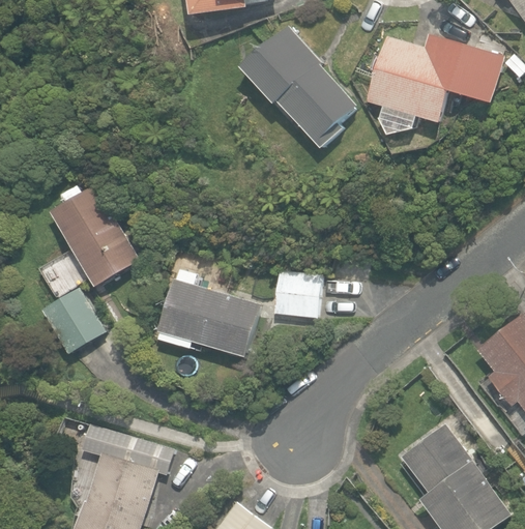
[(188,0),(192,17),(248,8),(245,0),(188,0)]
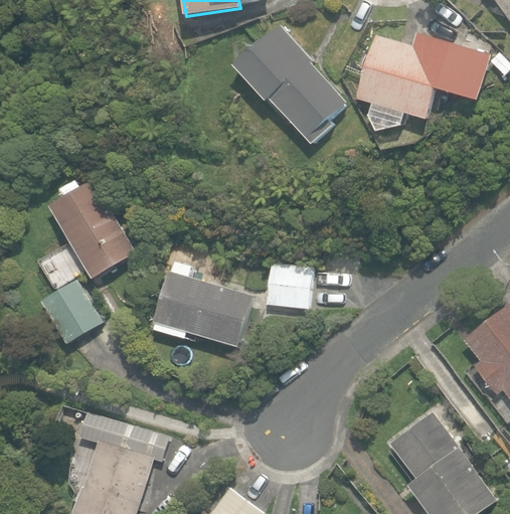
[(493,0),(509,25),(509,24),(509,0),(493,0)]
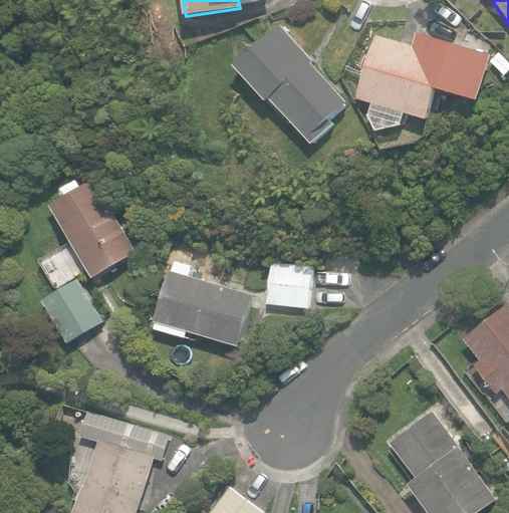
[(269,98),(309,144),(329,125),(325,119),(343,102),(307,62),(309,60),(277,25),(232,66),(265,102),(269,98)]
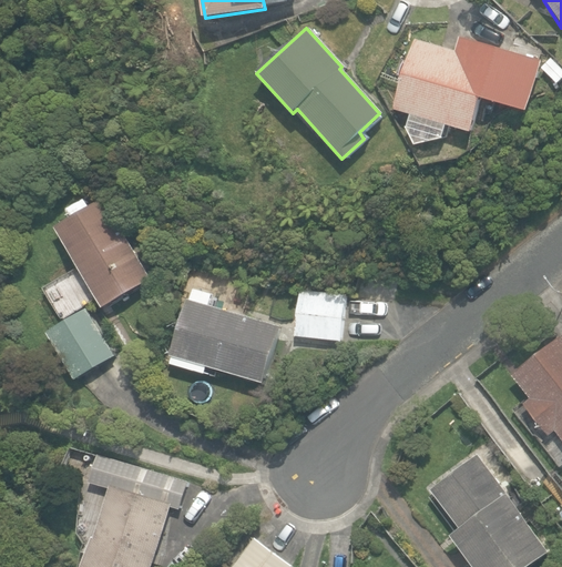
[(492,64),(497,47),(457,37),(455,50),(414,39),(394,110),(409,114),(405,127),(414,144),(441,138),(445,124),(469,131),(489,63),(492,64)]
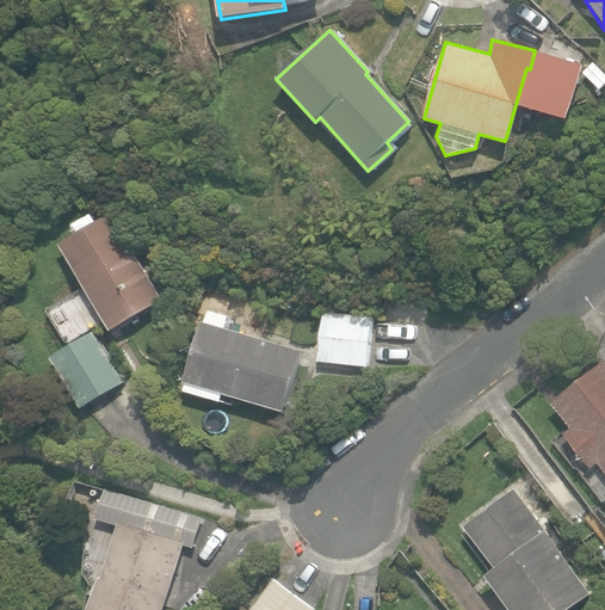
[(590,72),(580,80),(590,91),(599,82),(590,72)]
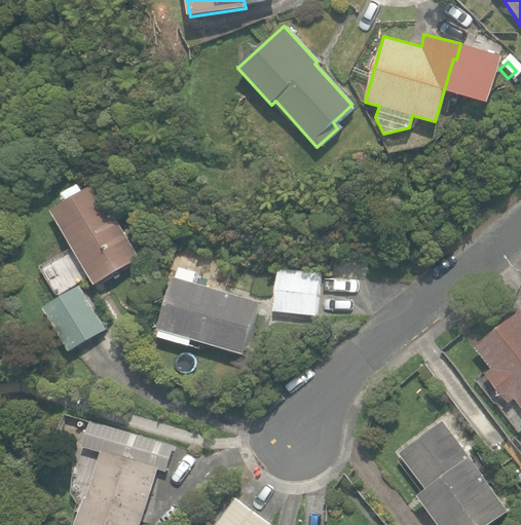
[(48,212),(95,286),(140,258),(94,183),(79,192),(74,184),(60,192),(65,201),(48,212)]
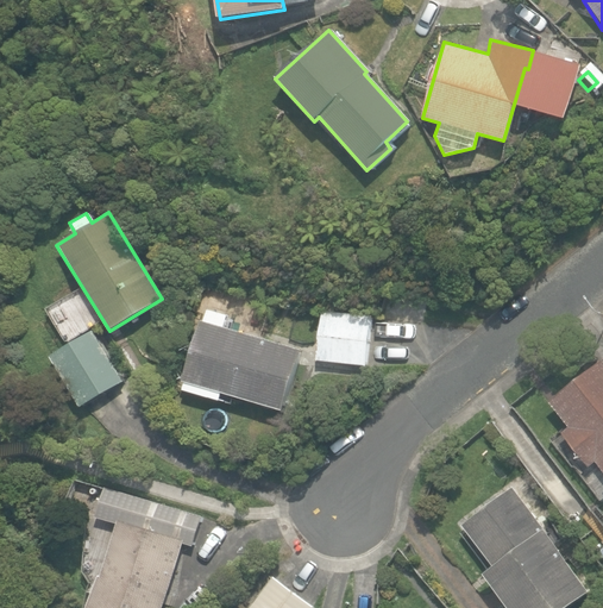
[(280,409),(297,349),(220,326),(224,315),(203,309),(200,321),(196,320),(176,388),(220,401),(223,393),(280,409)]
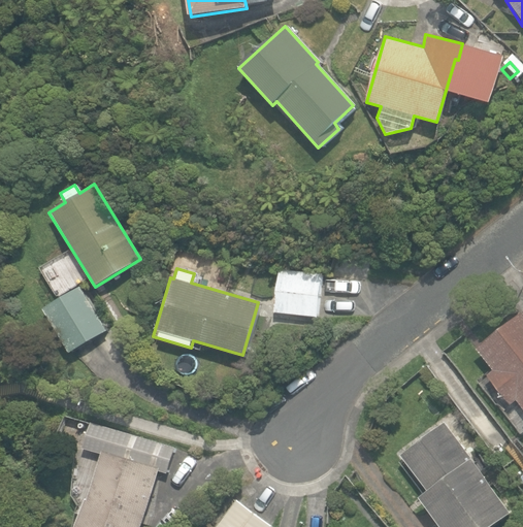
[(270,311),(314,317),(319,273),(275,268),(270,311)]
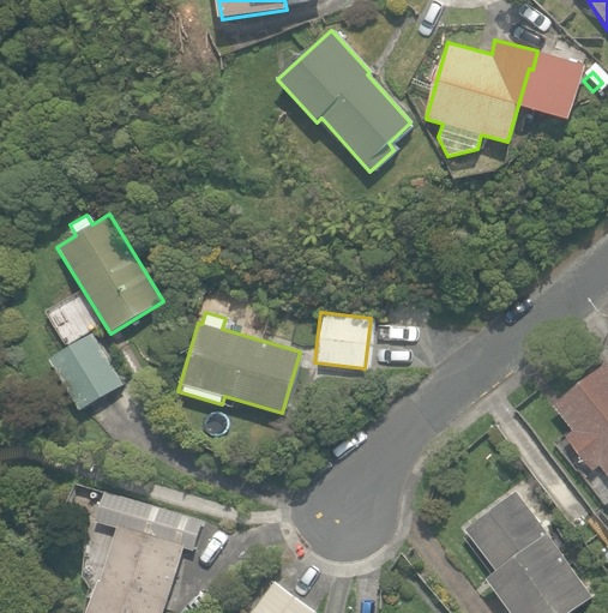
[(47,356),(78,412),(122,386),(91,331),(47,356)]
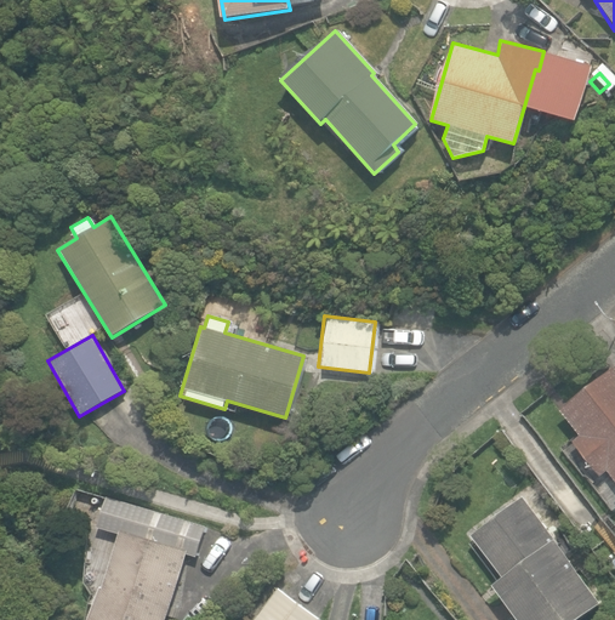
[(607,472),(614,482),(614,369),(614,367),(558,409),(579,436),(571,442),(599,477),(607,472)]
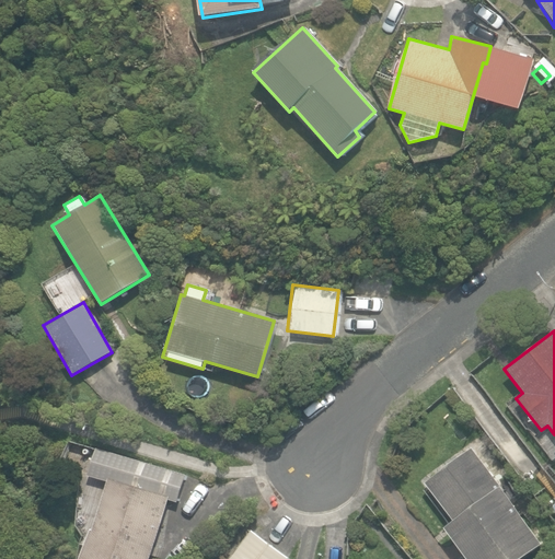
[(443,528),(466,558),(522,558),(542,544),(470,447),(423,482),(452,522),(443,528)]
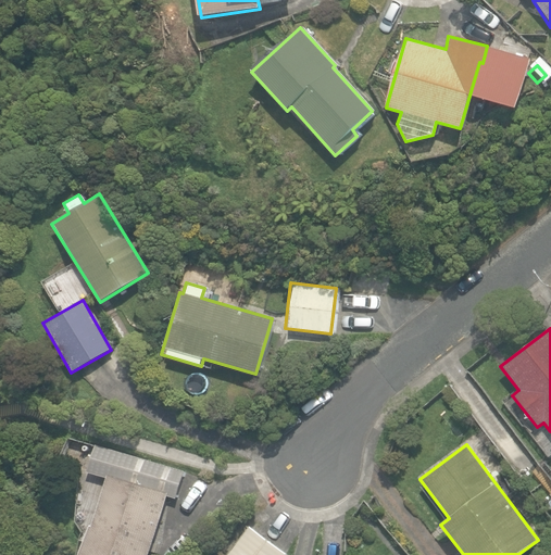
[(77,554),(146,554),(150,543),(164,495),(173,497),(180,471),(92,445),(84,471),(103,477),(89,526),(86,526),(77,554)]
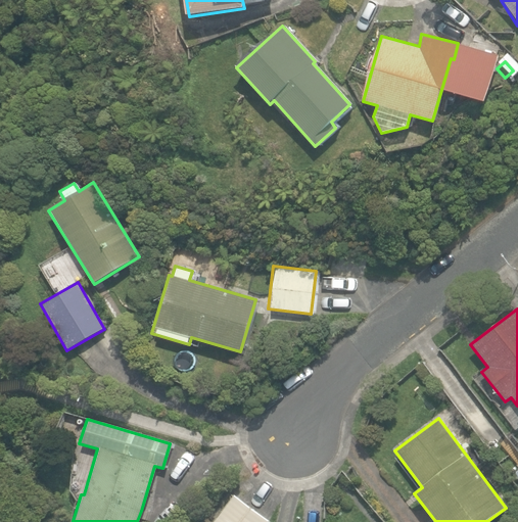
[(208,521),(209,521),(262,521),(266,517),(231,490),(208,521)]
